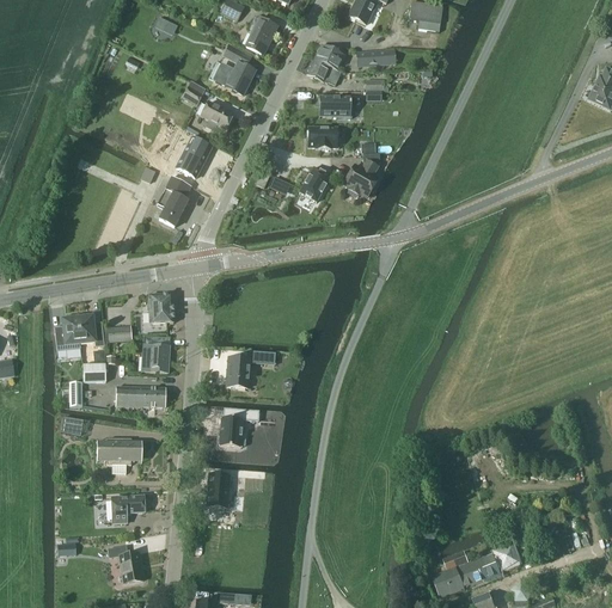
[(226,0),(220,12),(236,20),(244,5),(234,0),(226,0)]
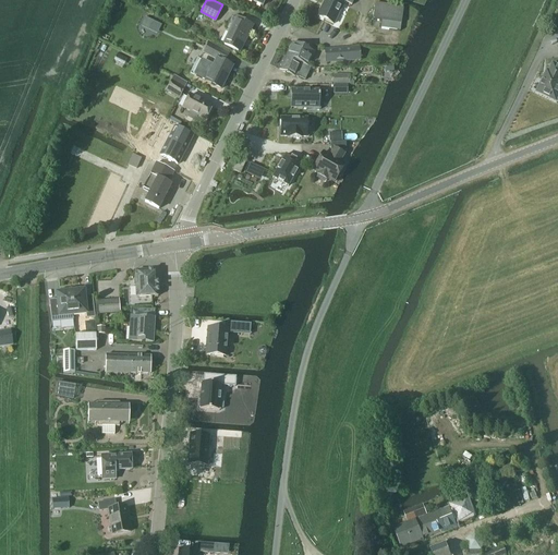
[(323,0),(317,13),(335,22),(346,0),(348,0),(352,2),(353,0),(323,0)]
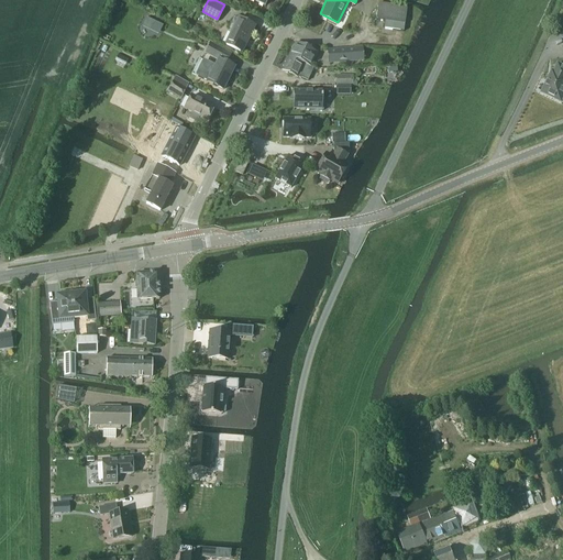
[(377,17),(385,18),(384,25),(403,29),(404,21),(405,21),(408,4),(379,0),(377,17)]
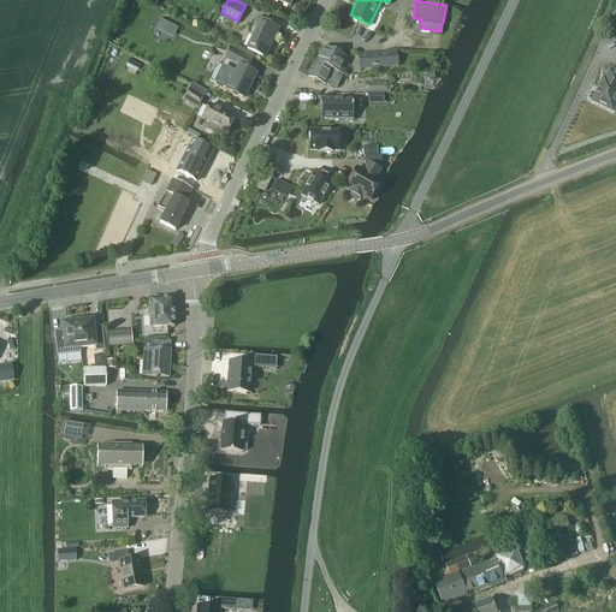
[(265,54),(279,25),(260,16),(246,45),(265,54)]
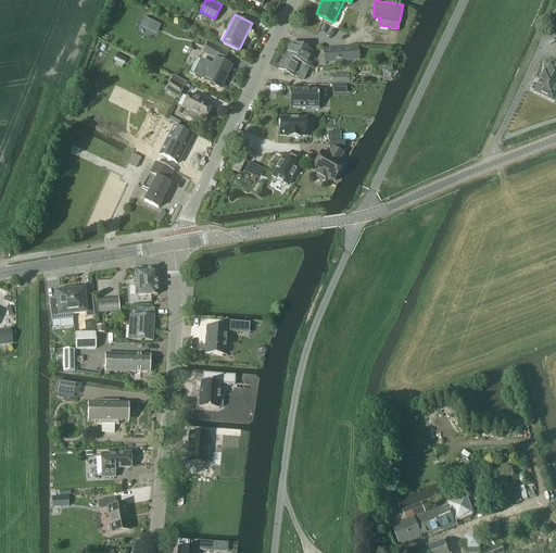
[(307,63),(313,49),(291,39),(285,53),(307,63)]
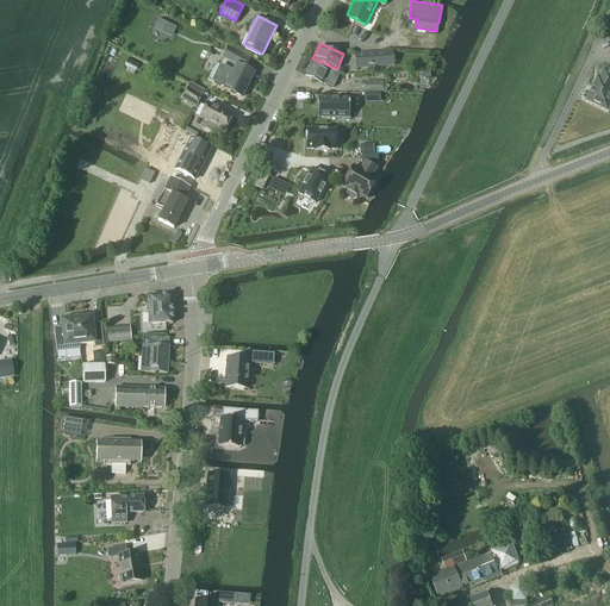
[(223,63),(213,80),(224,85),(242,94),(254,69),(246,64),(250,55),(234,47),(228,44),(222,55),(224,56),(221,62),(223,63)]
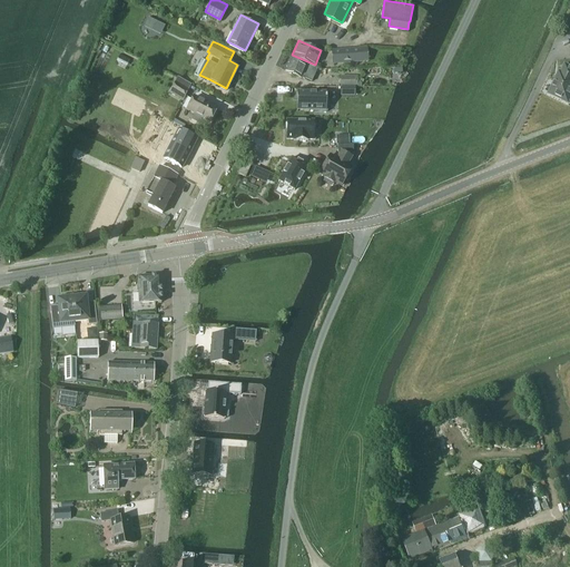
[(367,45),(332,47),(332,61),(367,58),(367,45)]
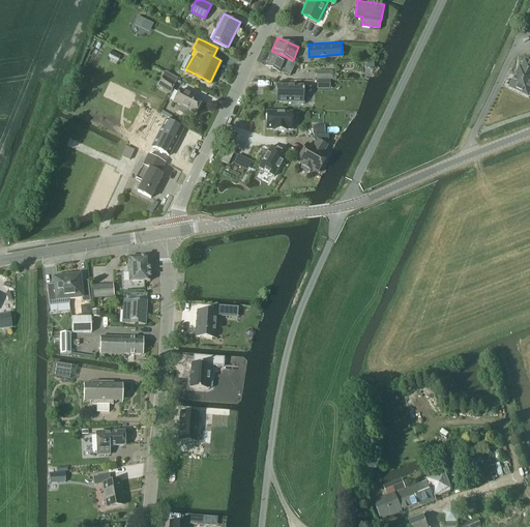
[(295,61),(293,60),(271,51),(266,64),(280,70),(281,68),(290,72),(295,61)]
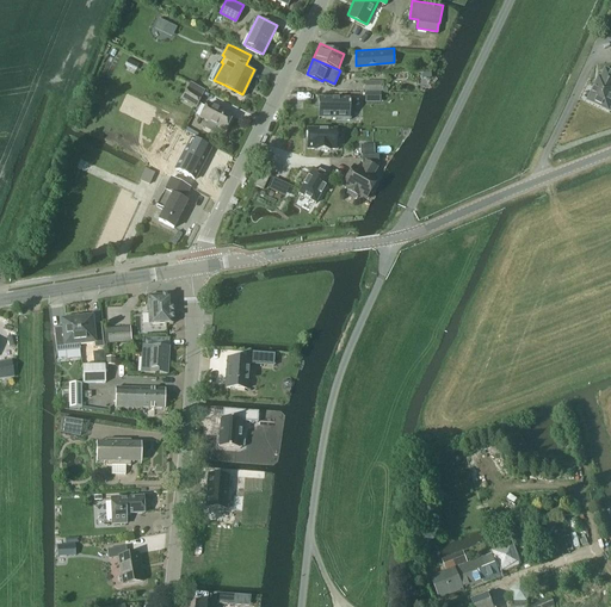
[(609,110),(610,104),(610,68),(606,67),(602,75),(599,74),(587,99),(609,110)]
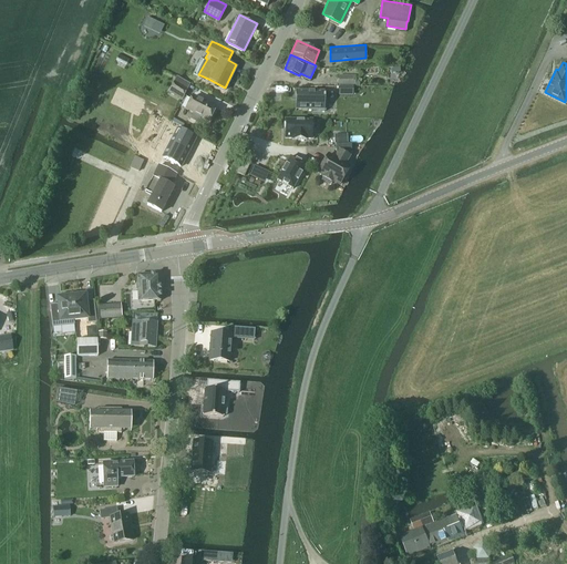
[(354,72),(339,72),(339,83),(352,83),(354,83),(354,72)]
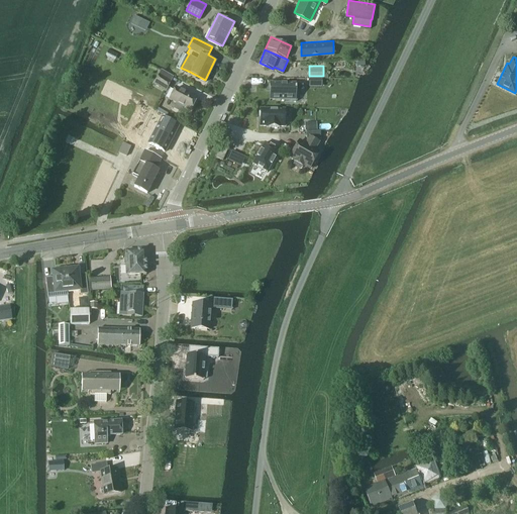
[(159,73),(153,82),(154,82),(164,87),(167,88),(171,79),(164,75),(159,73)]
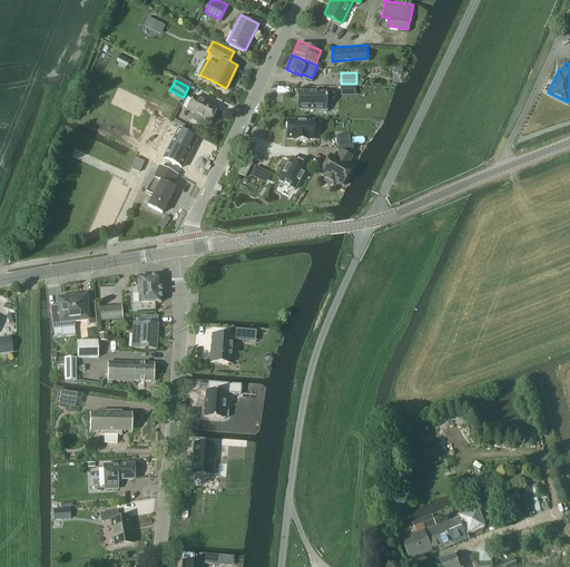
[(354,84),(341,84),(341,93),(354,93),(354,84)]
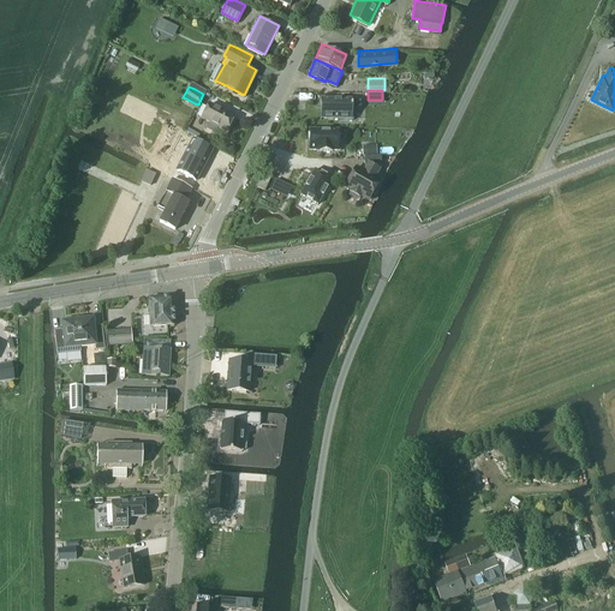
[(321,95),(320,115),(352,117),(352,96),(321,95)]
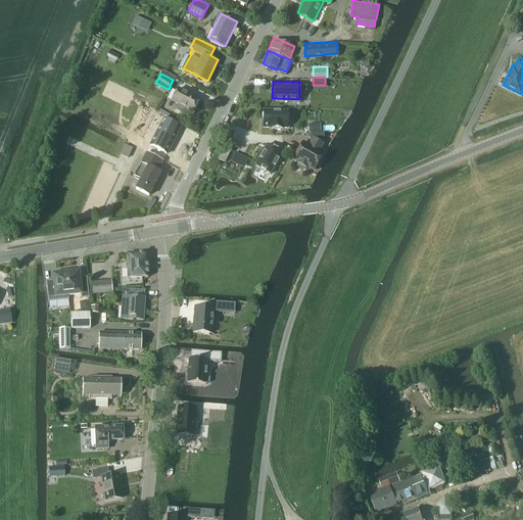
[(178,86),(172,97),(178,101),(175,106),(183,110),(186,105),(193,108),(199,97),(178,86)]
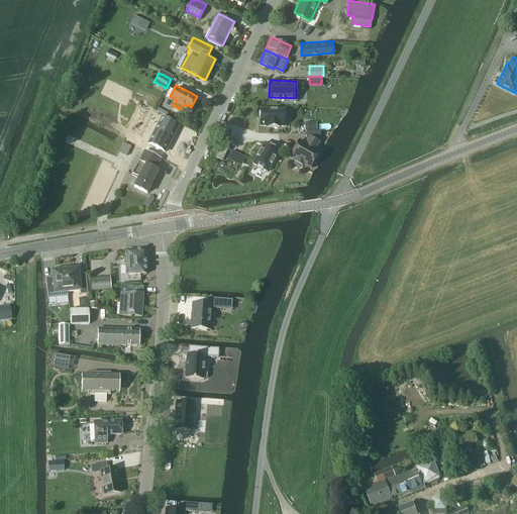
[(260,124),(286,124),(286,113),(285,113),(285,106),(260,106),(260,124)]
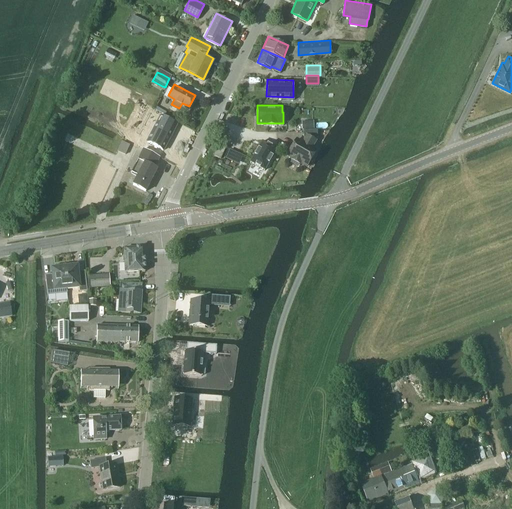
[(148,139),(165,147),(178,121),(161,113),(148,139)]
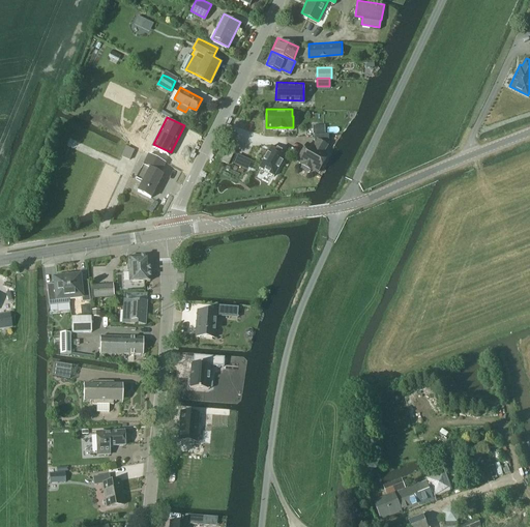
[(314,133),(325,132),(324,123),(313,123),(313,133),(314,133)]
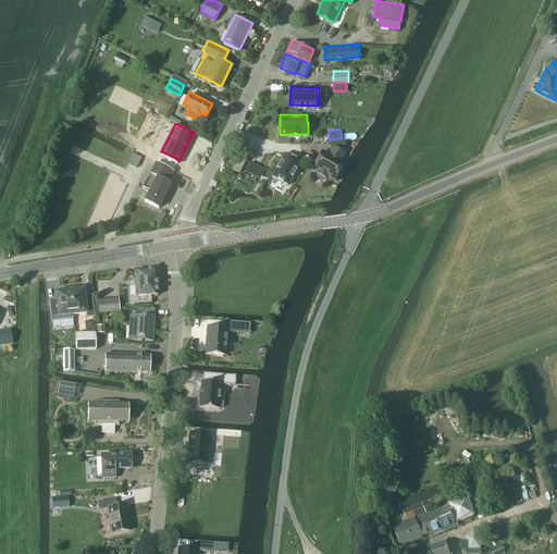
[(338,159),(345,148),(346,147),(345,138),(342,138),(330,139),(331,150),(330,154),(322,149),(312,167),(318,169),(317,171),(326,176),(327,174),(334,179),(335,177),(336,179),(339,172),(338,171),(344,161),(338,159)]
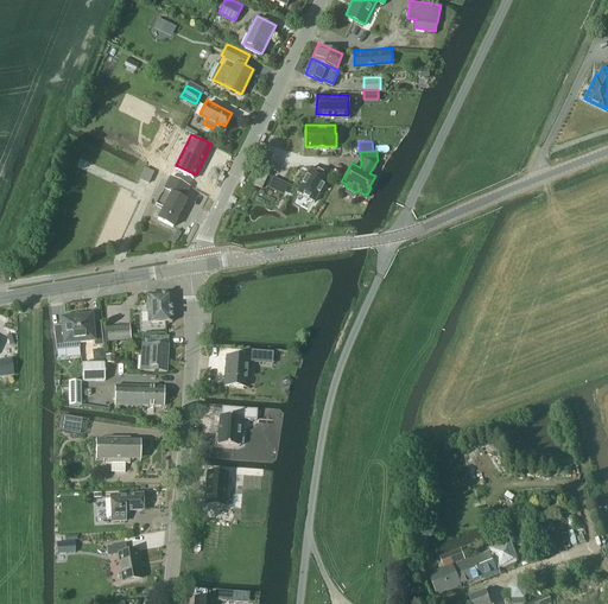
[(314,199),(328,176),(311,166),(297,190),(314,199)]
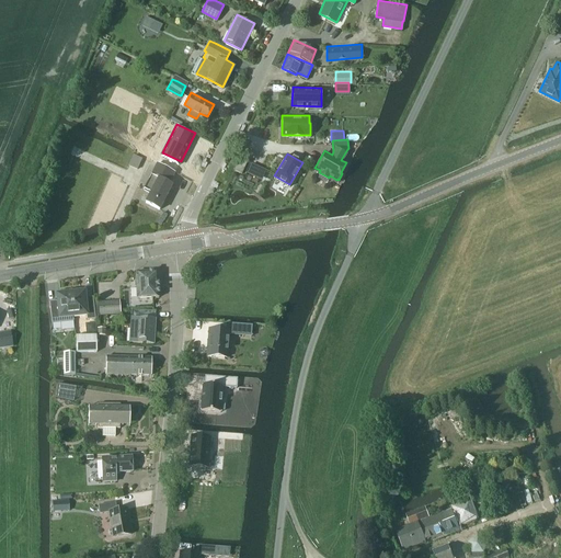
[(242,171),(248,159),(240,156),(235,168),(242,171)]
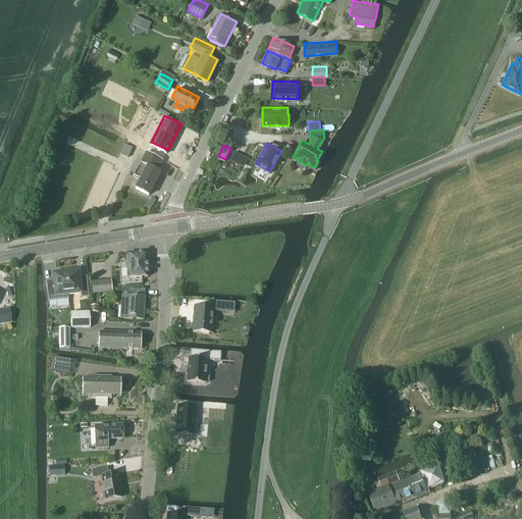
[(146,150),(134,173),(140,176),(136,186),(148,193),(154,183),(155,183),(154,182),(156,177),(160,170),(157,168),(161,160),(145,152),(146,150)]
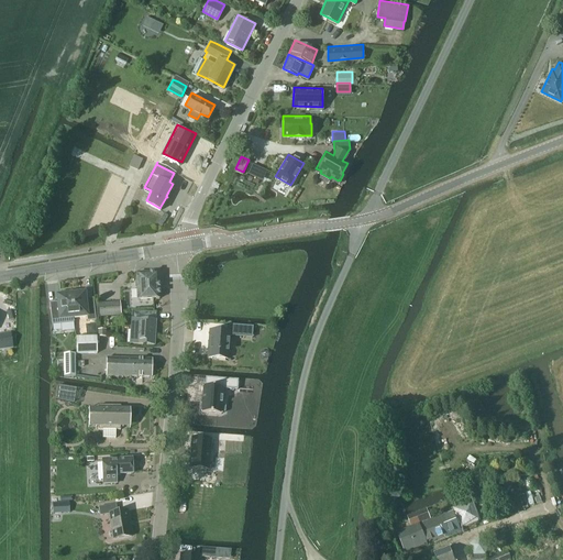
[(253,163),(249,171),(257,175),(261,166),(253,163)]
